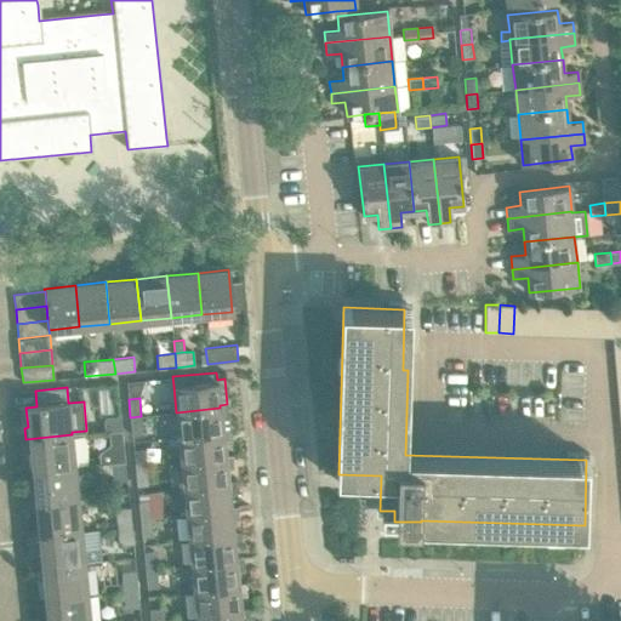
[(220,408),(176,412),(178,438),(223,433),(223,431),(229,429),(227,404),(220,405),(220,408)]
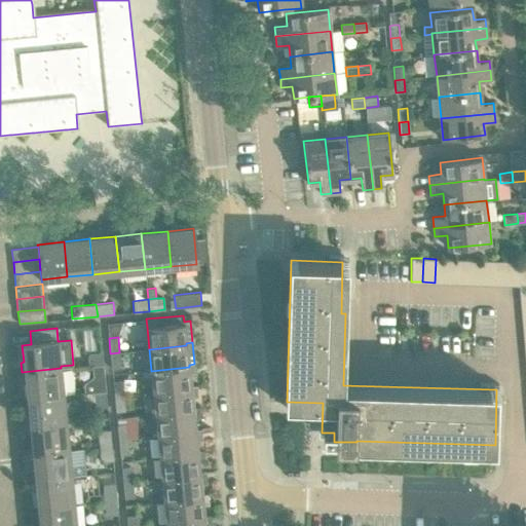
[(88,366),(92,366),(104,364),(103,351),(89,352),(87,355),(88,366)]
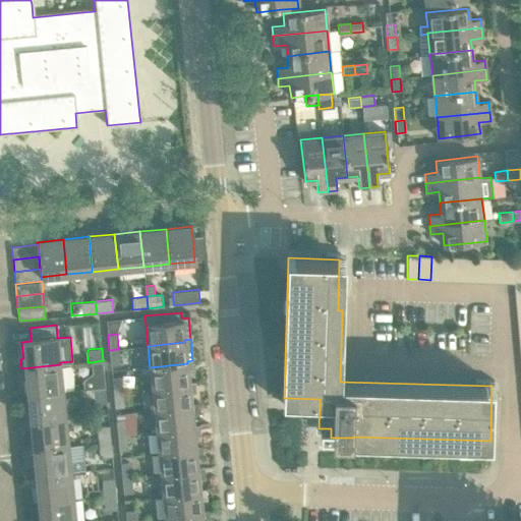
[(118,349),(109,350),(111,365),(120,364),(118,349)]
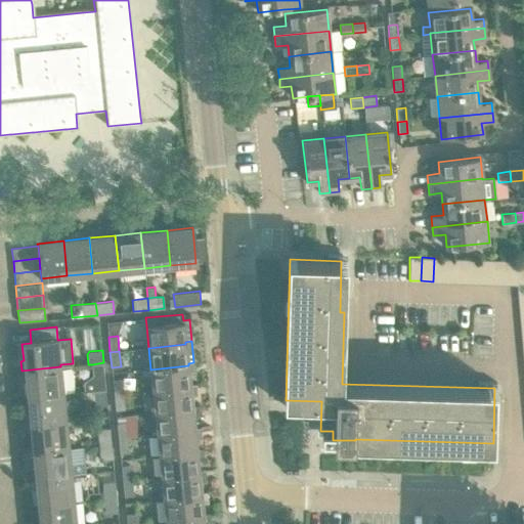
[(94,391),(105,390),(103,362),(92,364),(93,376),(83,383),(84,392),(94,391)]
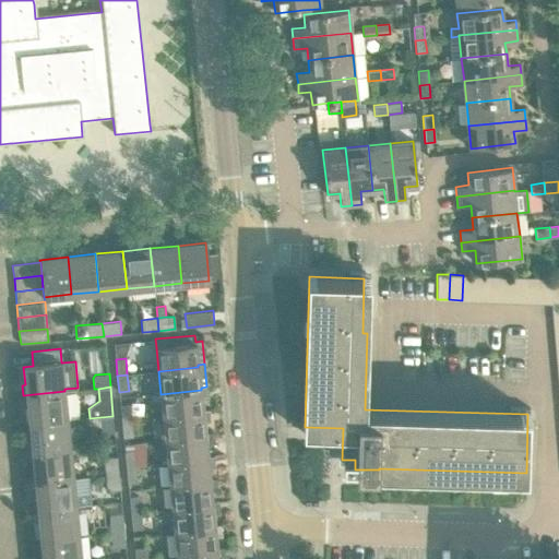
[(201,390),(161,394),(164,417),(203,413),(203,411),(202,399),(207,397),(206,387),(201,388),(201,390)]
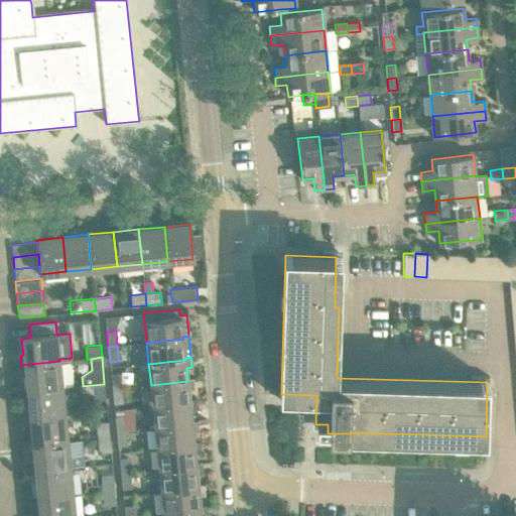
[(27,391),(62,388),(59,361),(21,365),(22,375),(25,374),(27,391)]
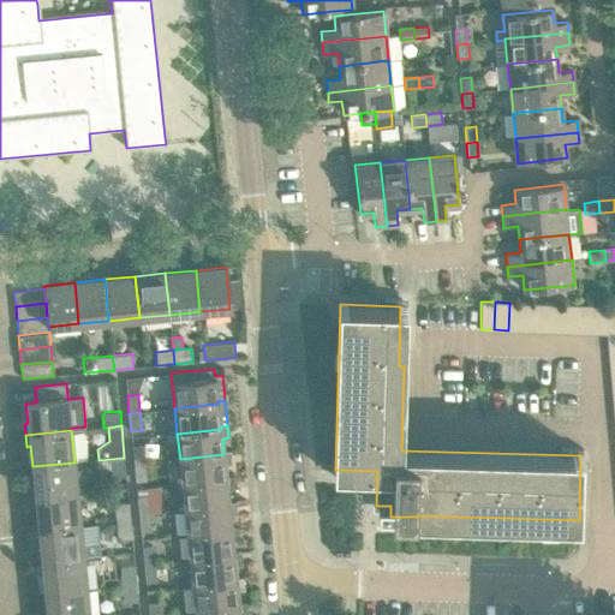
[(133,464),(144,463),(143,445),(132,446),(133,464)]
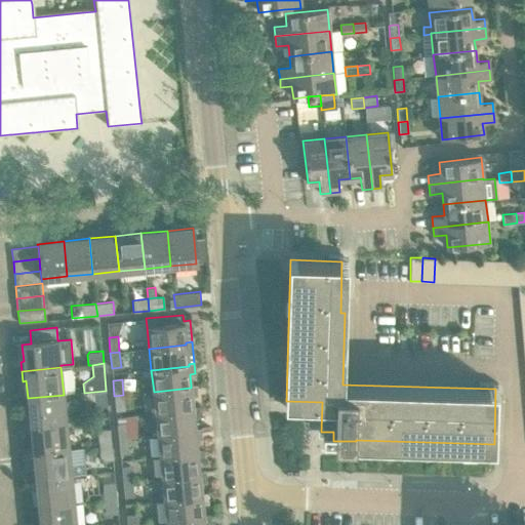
[(191,388),(154,392),(156,413),(193,409),(193,406),(192,396),(197,395),(196,385),(191,386),(191,388)]
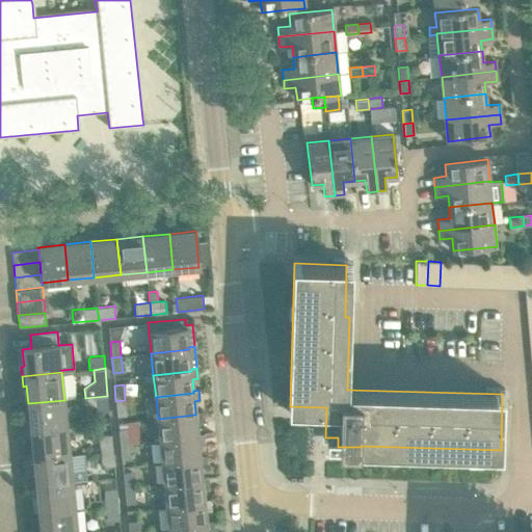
[(107,396),(96,397),(97,413),(109,411),(107,396)]
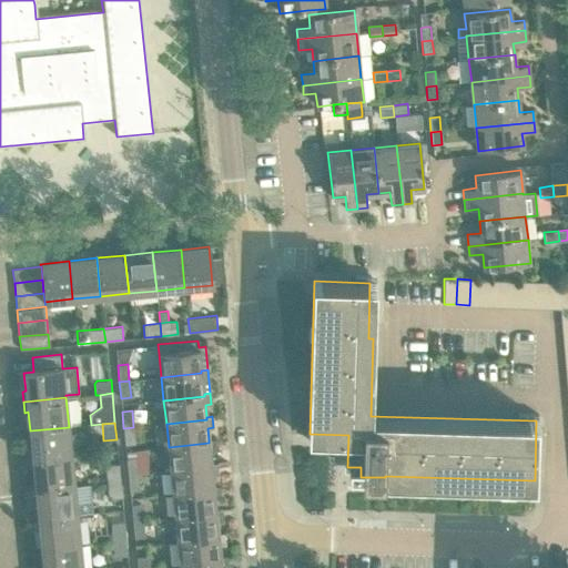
[(29,460),(72,456),(69,427),(30,430),(31,448),(28,449),(29,460)]
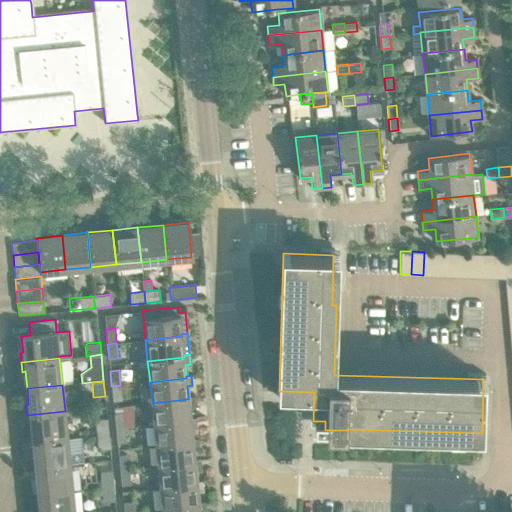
[(120,385),(111,386),(113,401),(122,400),(120,385)]
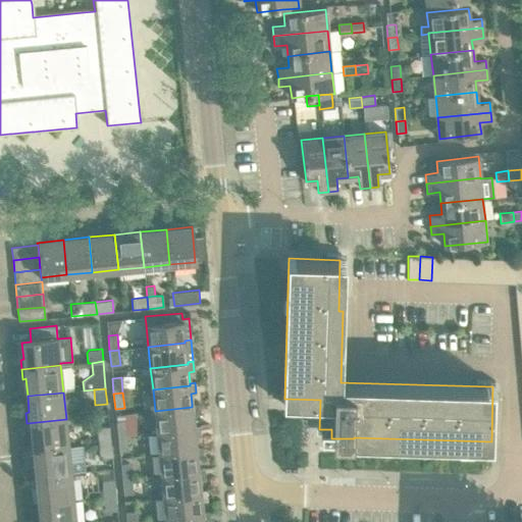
[(192,407),(155,411),(157,432),(194,429),(194,426),(193,415),(199,414),(198,403),(192,404),(192,407)]
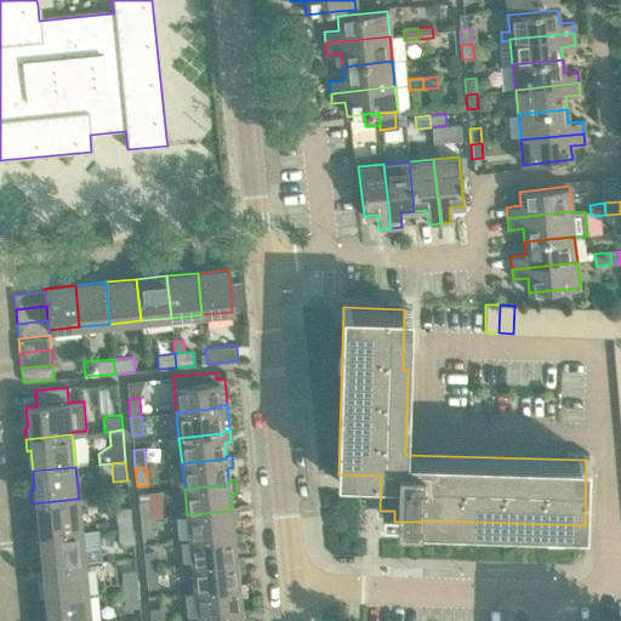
[(39,535),(81,531),(79,499),(32,503),(33,514),(36,514),(39,535)]
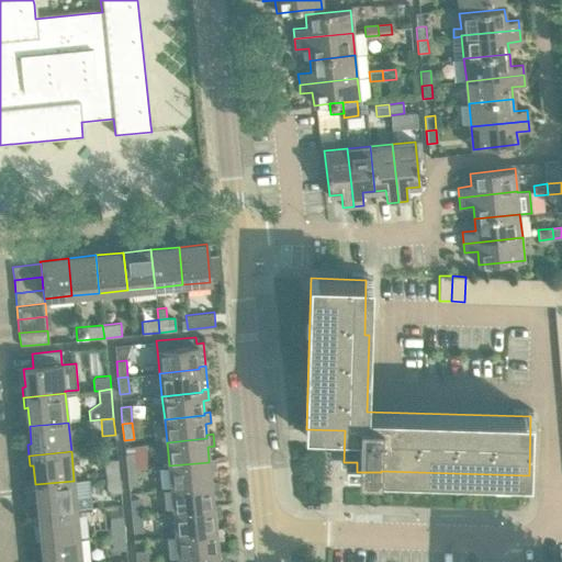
[(137,470),(136,457),(135,452),(125,453),(127,471),(137,470)]
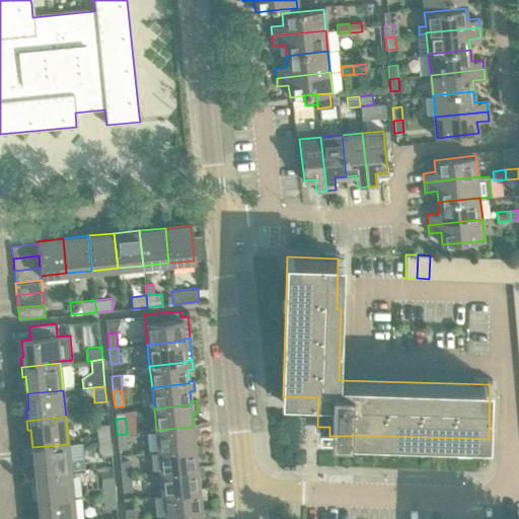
[(193,427),(156,430),(158,452),(196,448),(195,445),(194,434),(200,433),(199,423),(193,424),(193,427)]
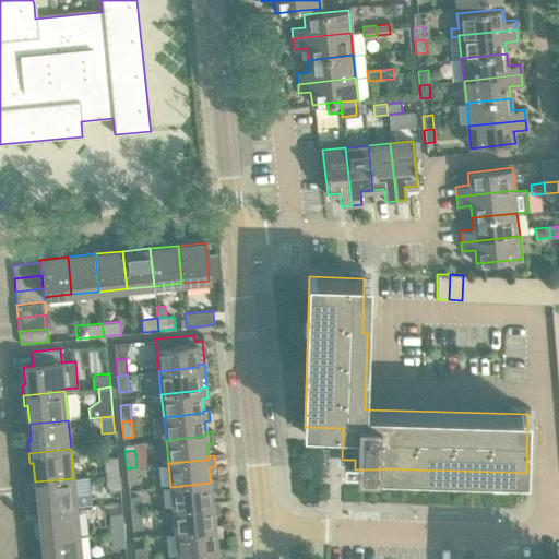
[(106,475),(119,473),(117,456),(104,459),(106,475)]
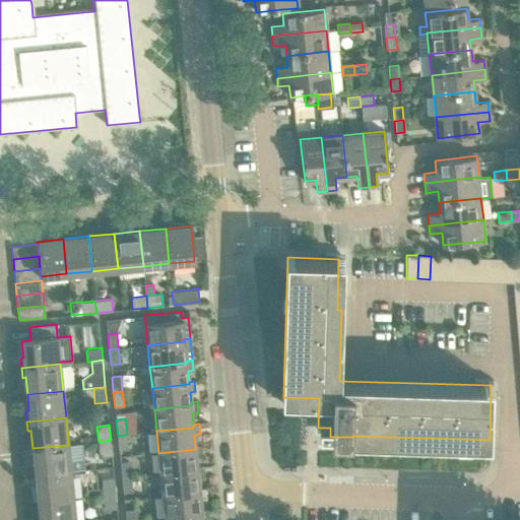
[(127,435),(118,436),(119,451),(128,450),(127,435)]
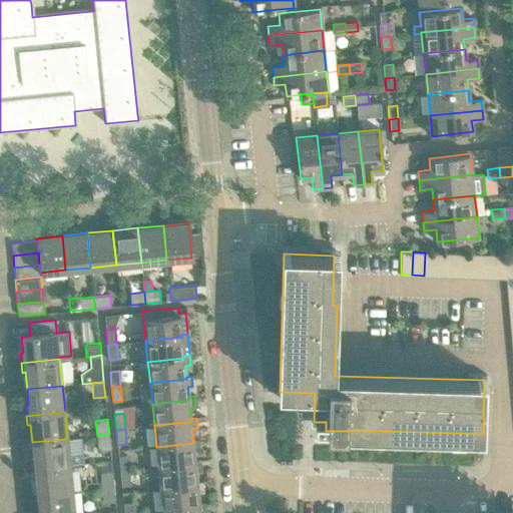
[(109,434),(97,436),(98,450),(110,449),(109,434)]
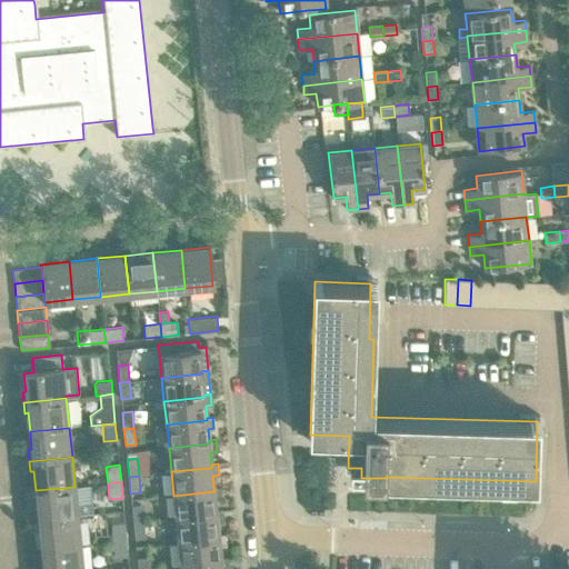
[(36,520),(78,516),(75,487),(36,490),(38,508),(35,509),(36,520)]
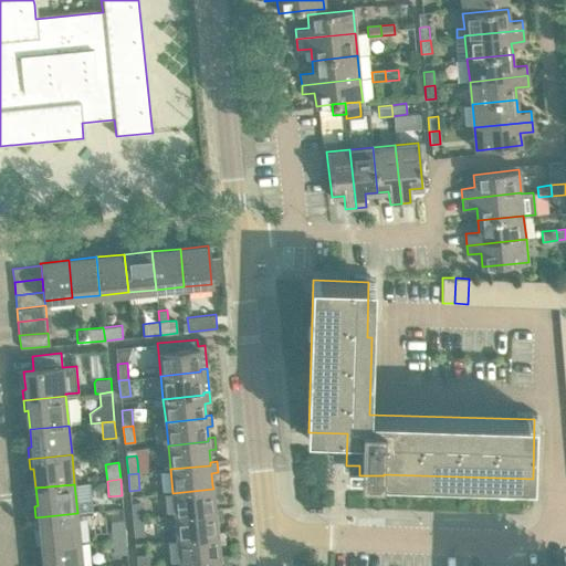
[(213,489),(173,493),(176,516),(216,512),(216,509),(213,496),(220,496),(219,484),(212,485),(213,489)]
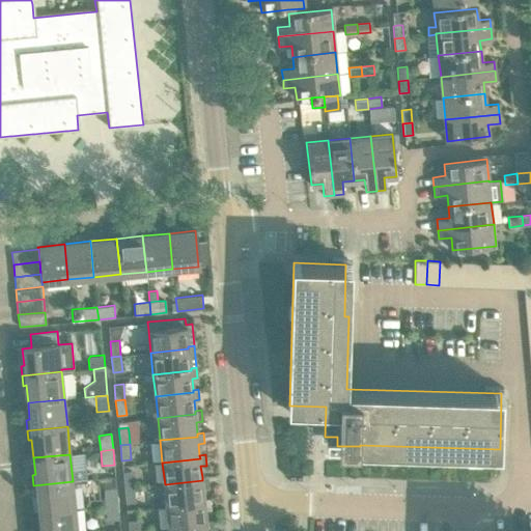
[(124,488),(134,487),(133,472),(122,473),(124,488)]
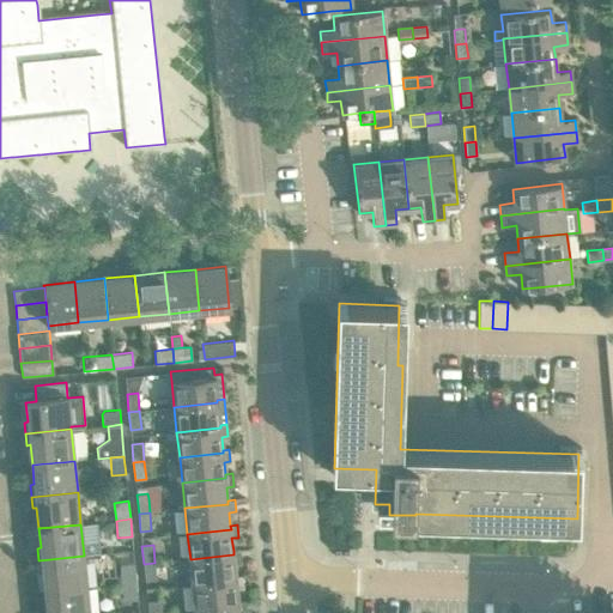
[(234,554),(190,559),(193,584),(236,580),(236,576),(235,563),(241,563),(240,550),(234,551),(234,554)]
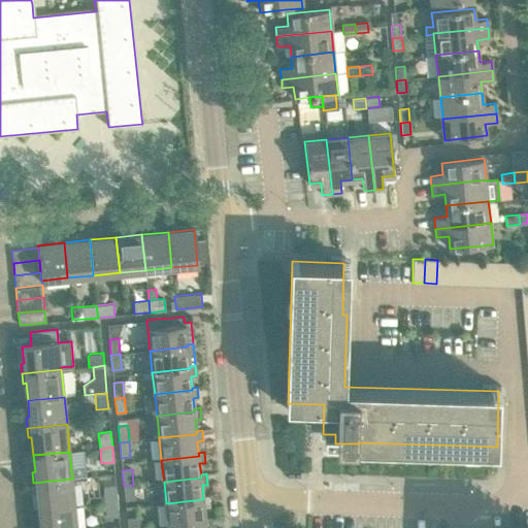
[(38,509),(75,505),(72,479),(33,483),(34,492),(36,492),(38,509)]
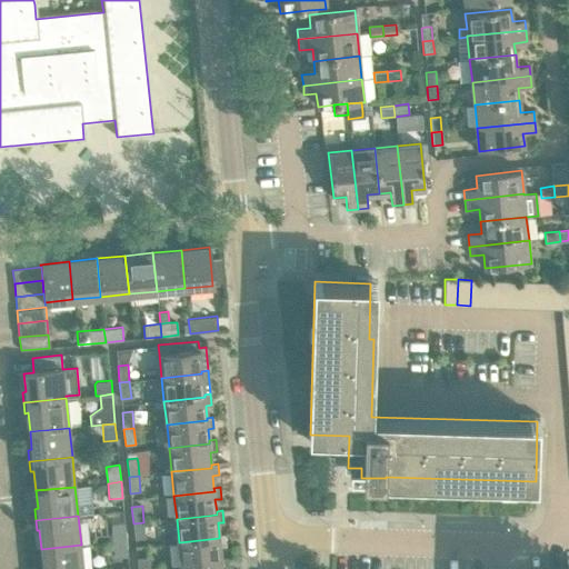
[(143,522),(133,523),(135,539),(146,538),(143,522)]
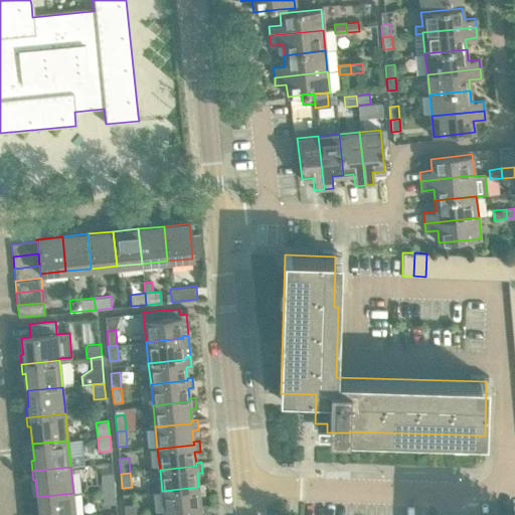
[(103,490),(115,489),(114,474),(102,475),(103,490)]
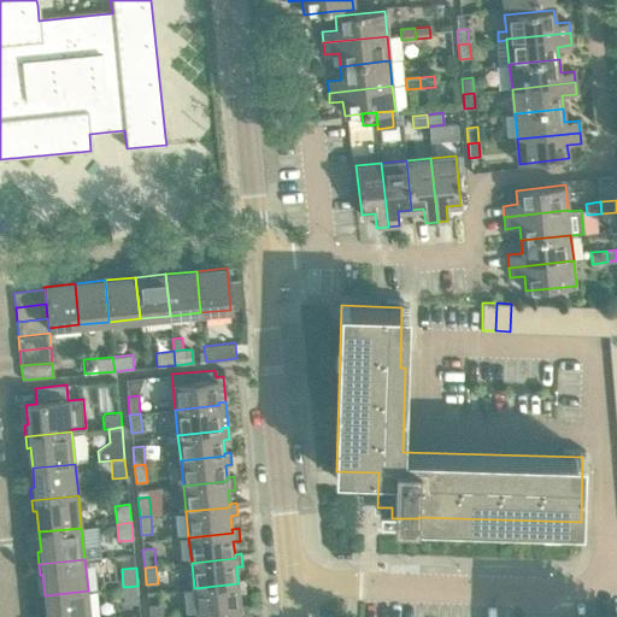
[(238,583),(194,588),(197,613),(240,610),(240,605),(239,593),(246,592),(245,579),(238,580),(238,583)]
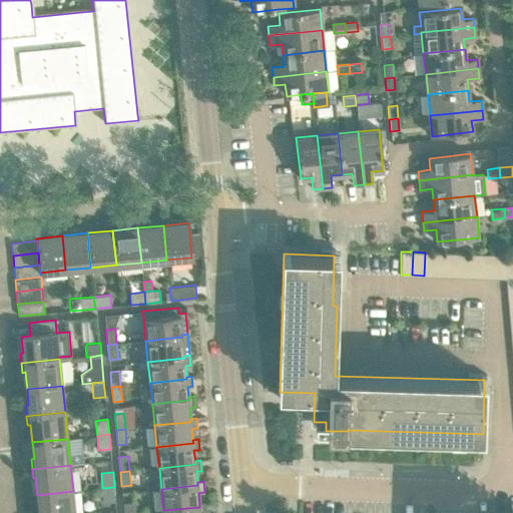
[(139,491),(158,489),(158,486),(155,483),(139,485),(139,491)]
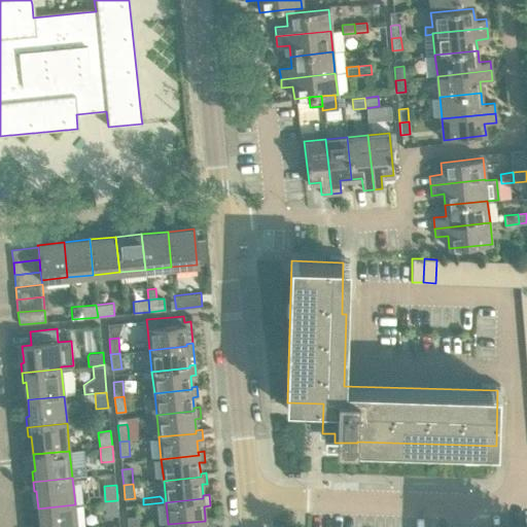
[(117,500),(105,501),(106,517),(118,516),(117,500)]
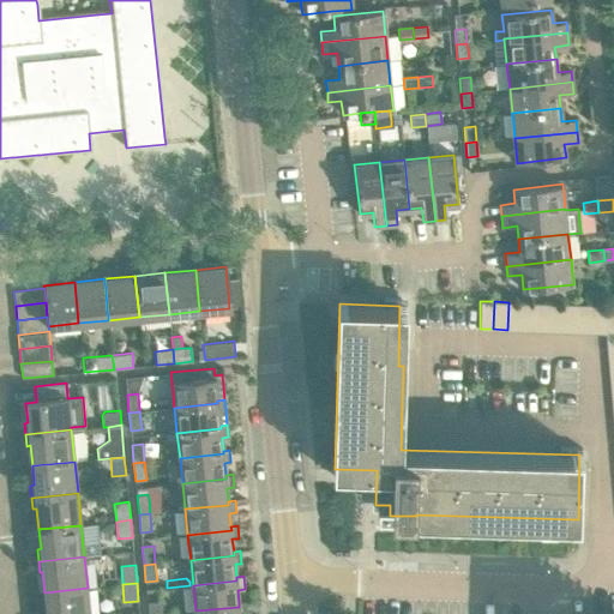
[(42,613),(90,613),(88,588),(44,593),(47,613),(43,613),(42,613)]
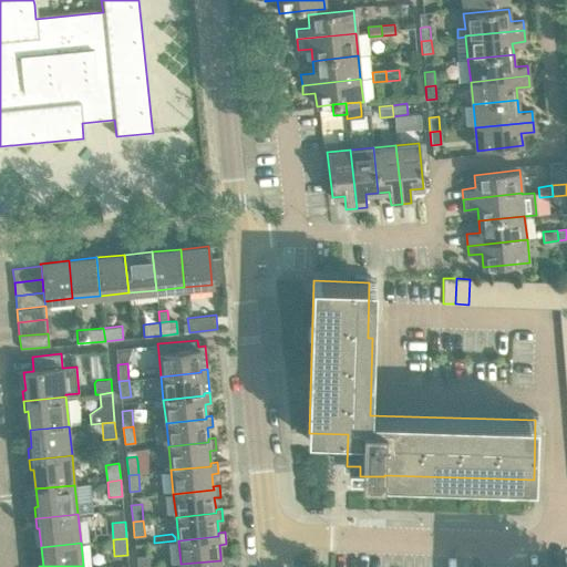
[(137,566),(151,566),(150,555),(136,556),(137,566)]
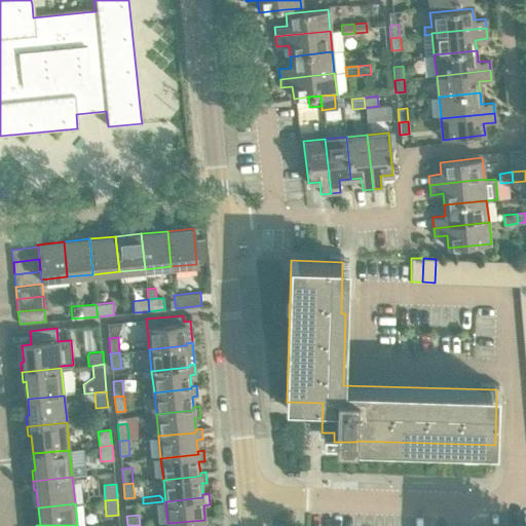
[(204,520),(167,523),(167,525),(211,525),(211,516),(204,516),(204,520)]
